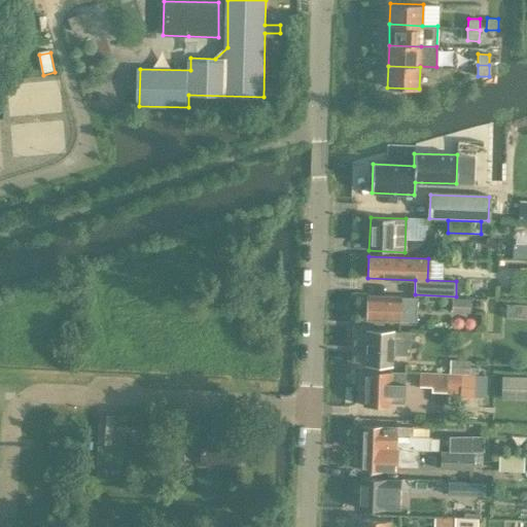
[(366,320),(399,321),(416,321),(417,297),(400,297),(400,296),(367,295),(366,320)]
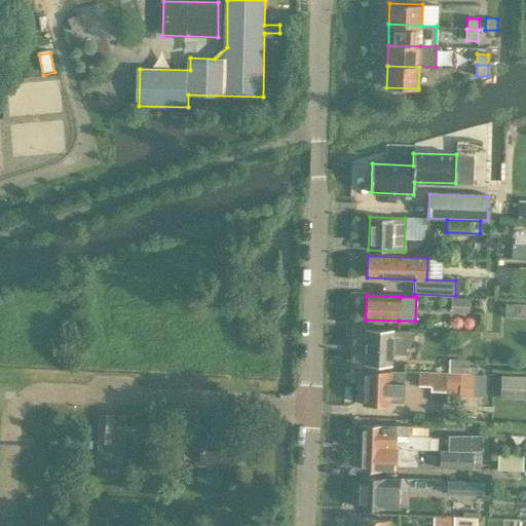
[(450,311),(468,312),(470,299),(451,298),(450,311)]
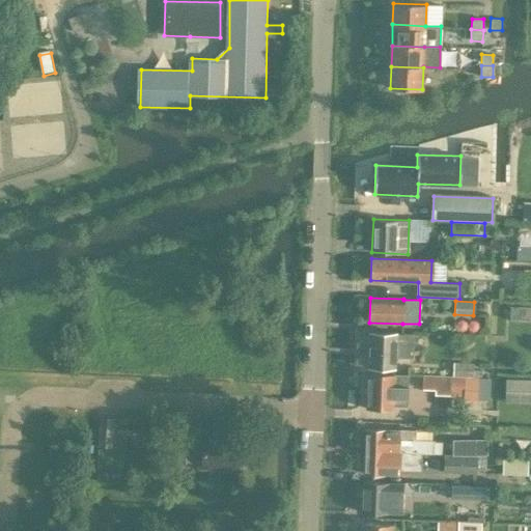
[(395,367),(395,358),(413,358),(413,334),(396,333),(369,332),(367,366),(395,367)]
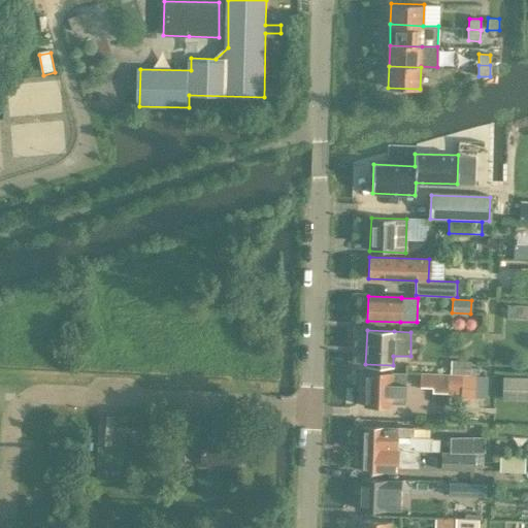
[(421,373),(420,387),(432,388),(432,393),(461,394),(462,375),(470,375),(475,375),(480,375),(480,367),(471,367),(471,361),(450,361),(450,374),(421,373)]
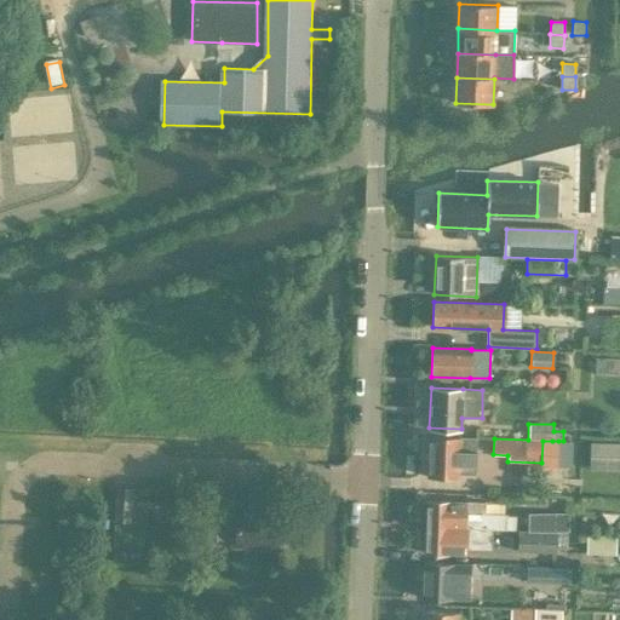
[(476,438),(429,436),(428,477),(459,478),(459,474),(475,474),(476,455),(470,455),(471,447),(476,448),(476,438)]
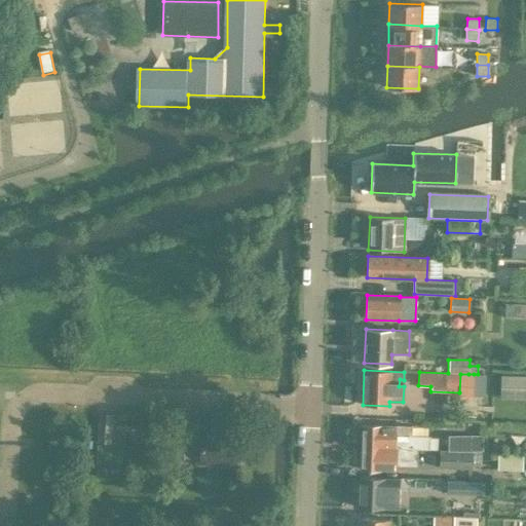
[(525,375),(501,375),(500,391),(525,391),(525,375)]
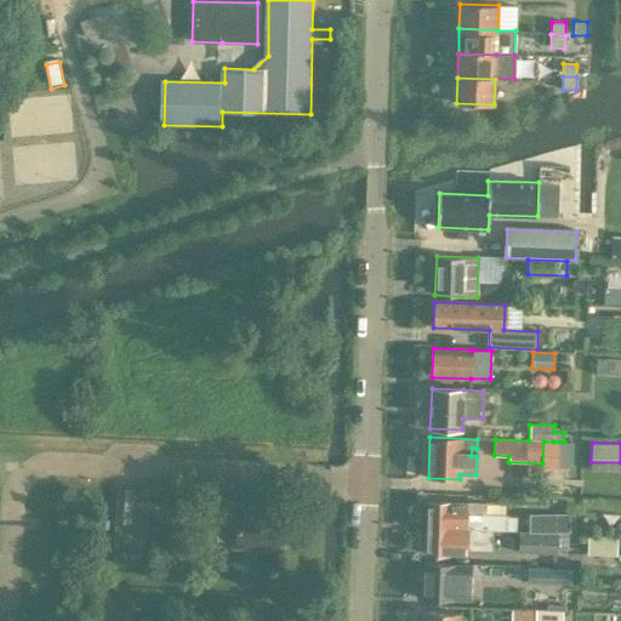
[(117,524),(134,525),(135,491),(118,490),(117,524)]
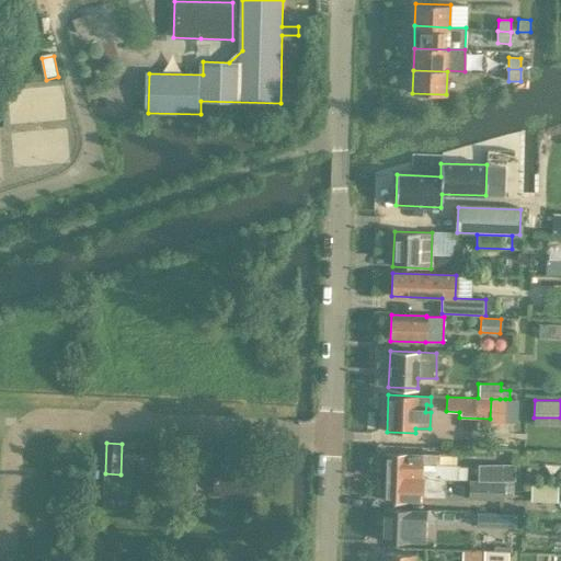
[(386,454),(385,477),(420,478),(421,455),(386,454)]
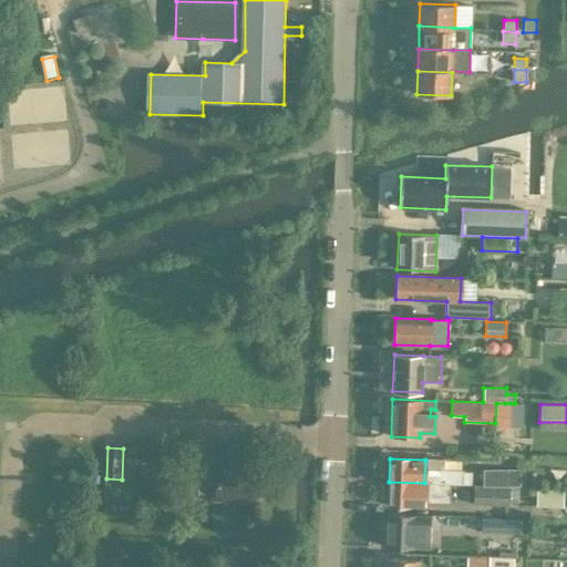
[(256,467),(198,464),(196,496),(254,498),(256,467)]
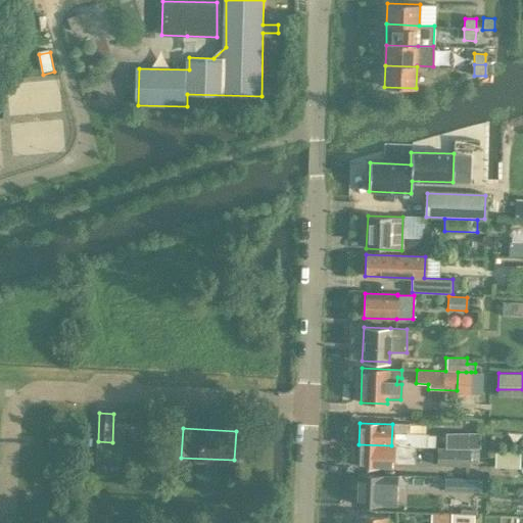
[(445,432),(445,447),(445,448),(470,449),(477,448),(477,447),(478,448),(480,448),(480,433),(479,433),(445,432)]
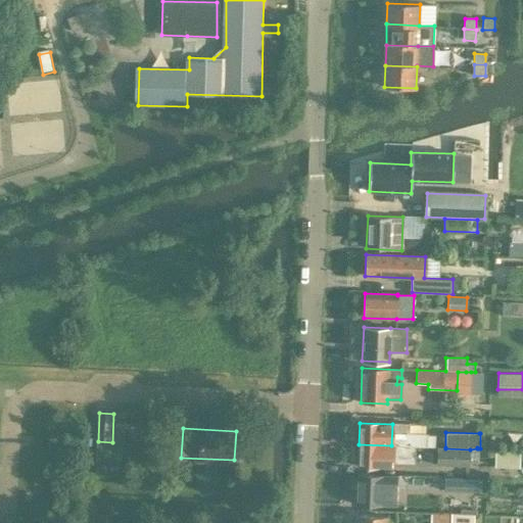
[(359,444),(358,466),(392,468),(392,463),(415,464),(415,446),(391,445),(359,444)]
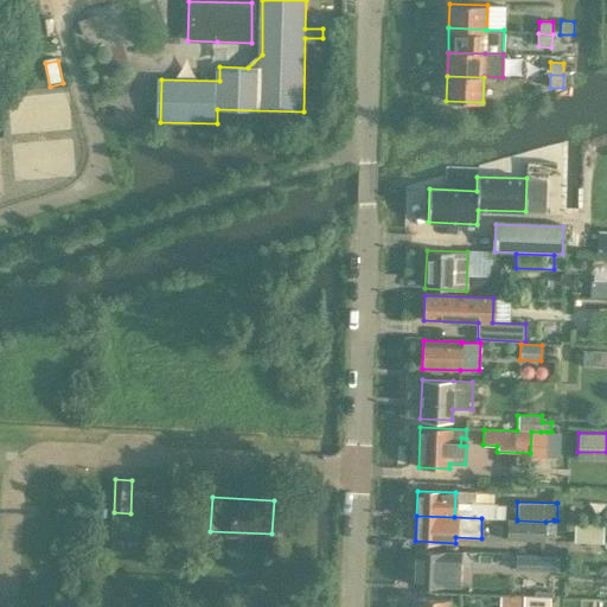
[(508,521),(506,541),(545,542),(545,522),(517,521),(508,521)]
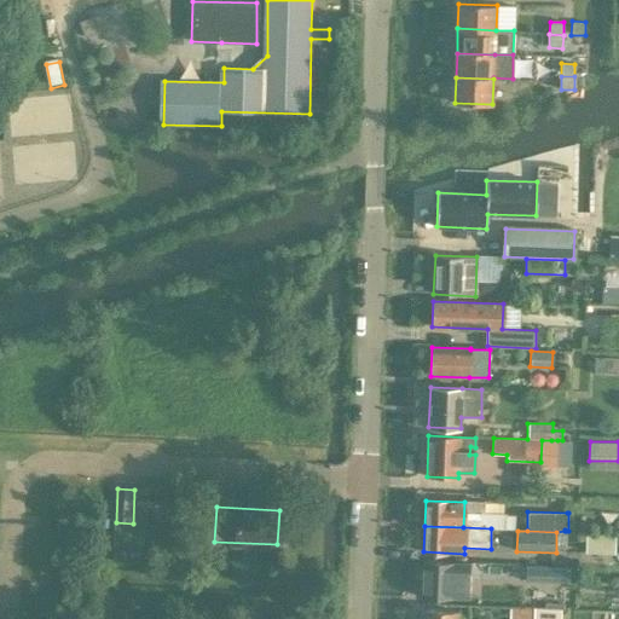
[(615,534),(586,533),(585,553),(614,554),(615,534)]
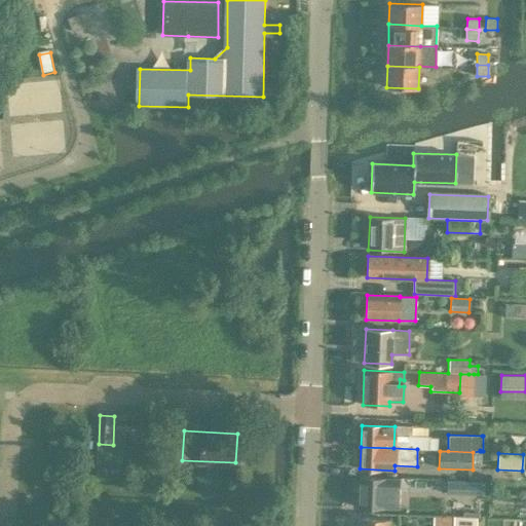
[(359,508),(382,508),(382,510),(399,510),(400,479),(391,479),(383,478),(360,477),(359,508)]
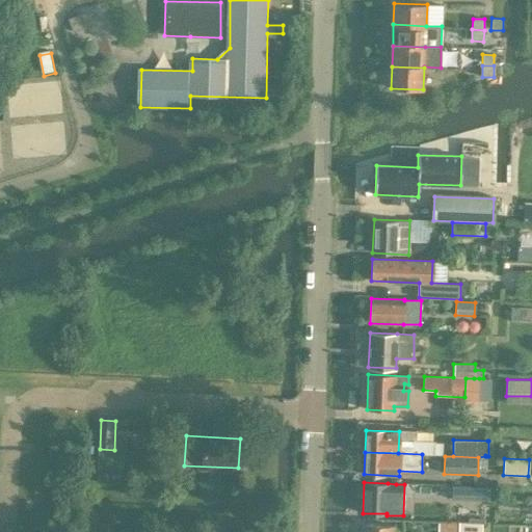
[(472,484),(451,484),(450,502),(471,502),(472,499),(483,499),(483,487),(472,486),(472,484)]
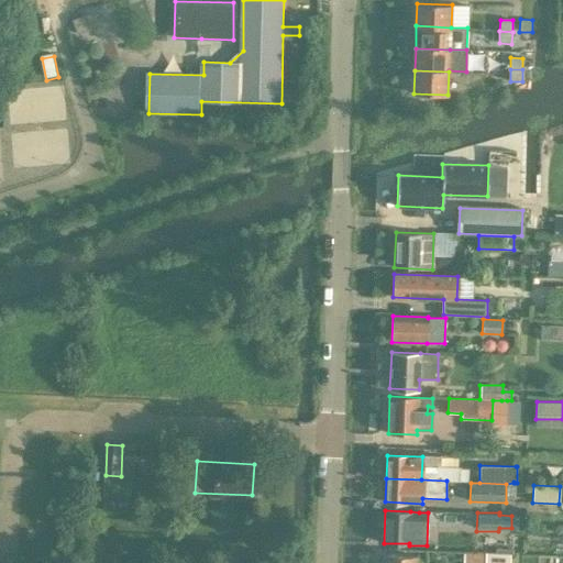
[(485,553),(484,562),(509,562),(510,553),(485,553)]
